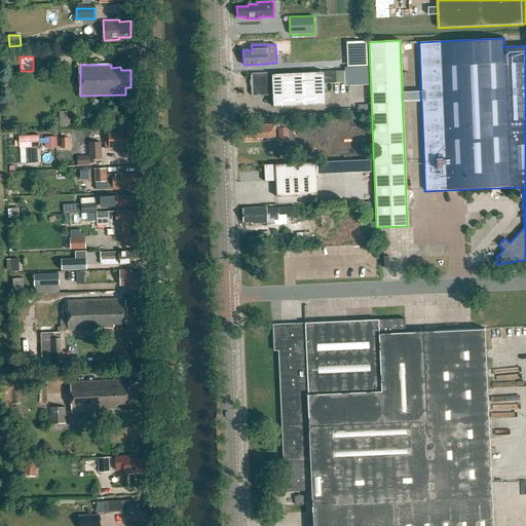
[(275,72),(251,73),(252,95),(253,97),(272,96),(272,107),(324,105),(324,83),(335,83),(335,72),(275,74),(275,72)]
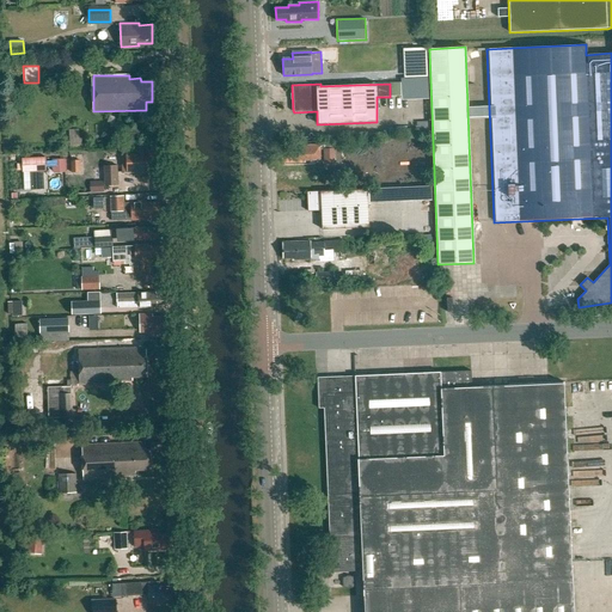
[(295,146),(295,150),(282,150),(283,161),(287,161),(287,165),(306,165),(306,160),(322,160),(320,145),(295,146)]
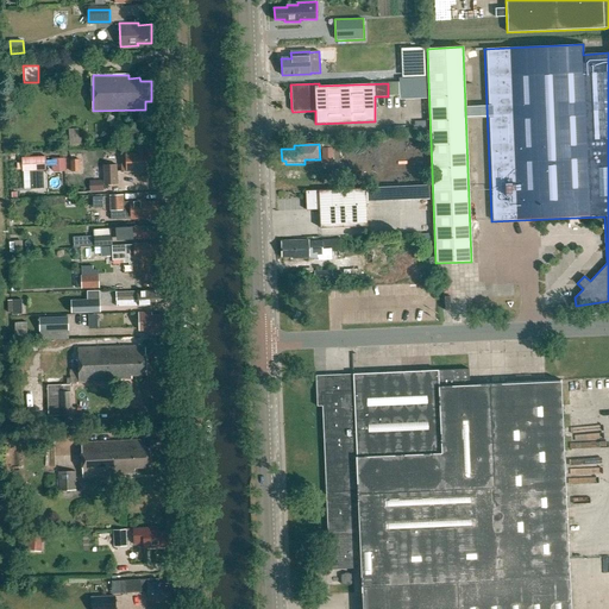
[(324,149),(324,163),(336,162),(334,149),(324,149)]
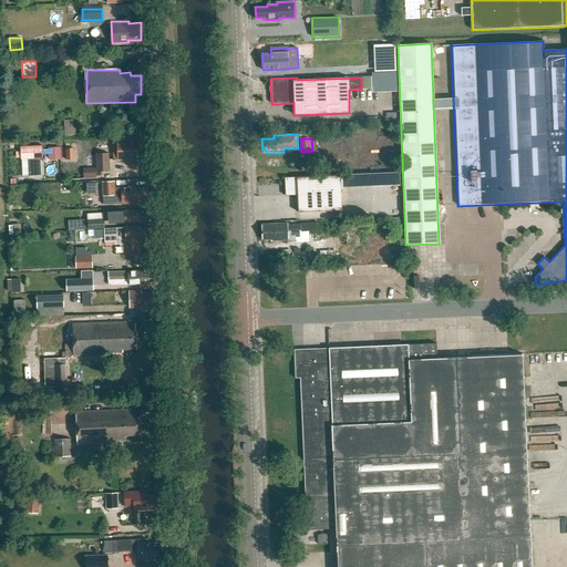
[(144,140),(117,141),(119,158),(145,157),(144,140)]
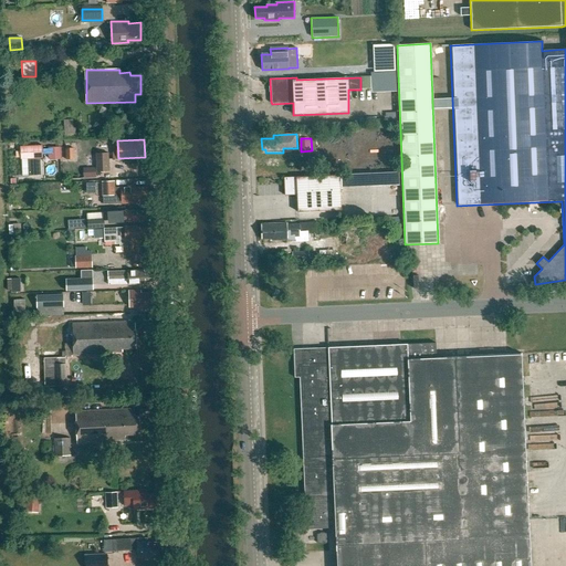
[(21,146),(22,159),(43,158),(43,155),(50,154),(49,148),(43,148),(43,145),(21,146)]
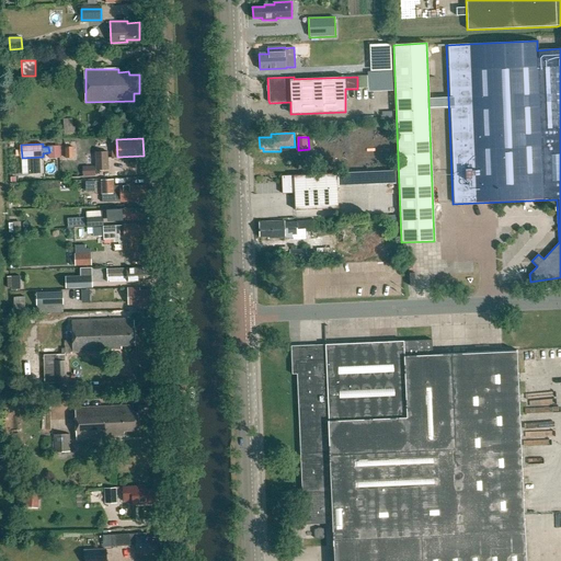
[(49,152),(49,159),(61,158),(61,147),(48,147),(49,152)]
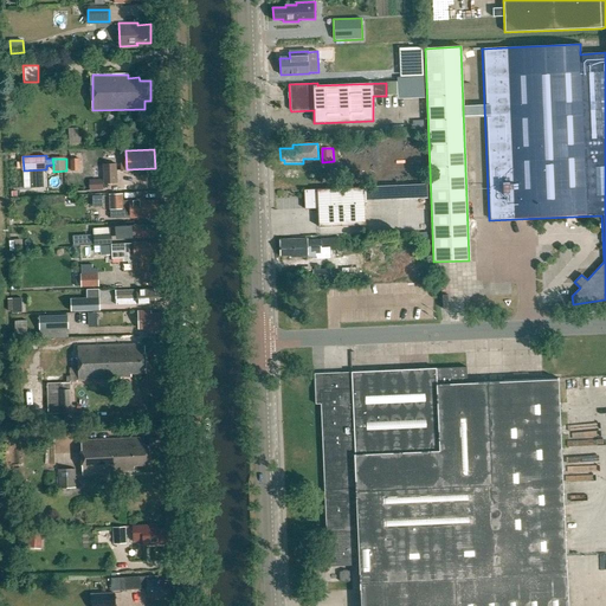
[(118,182),(117,162),(103,163),(104,184),(118,182)]
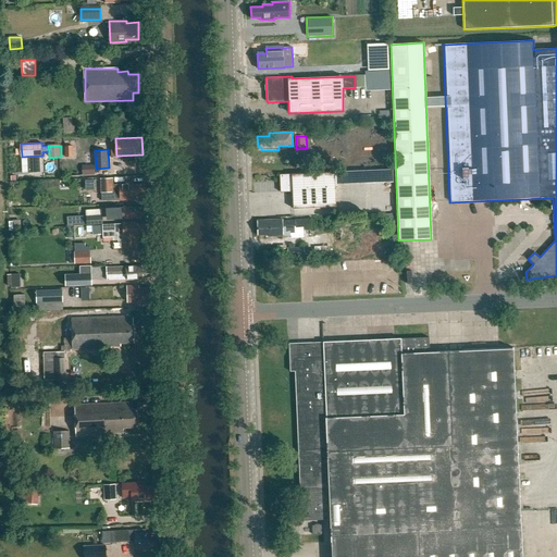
[(94,159),(82,159),(82,169),(94,168),(94,159)]
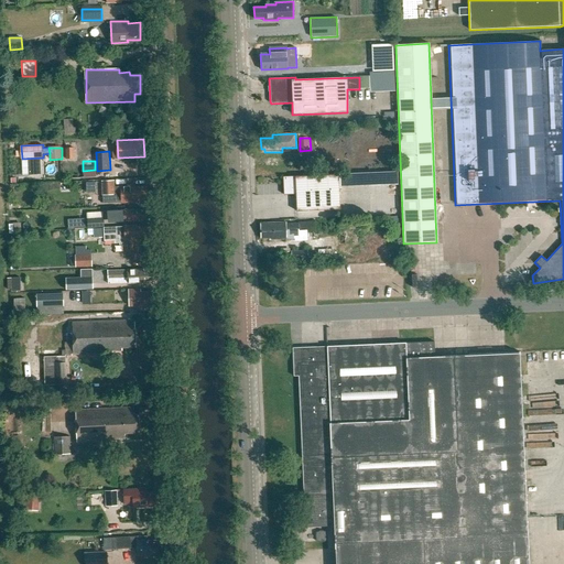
[(295,176),(283,177),(284,195),(296,195),(296,212),(340,210),(339,175),(295,177),(295,176)]
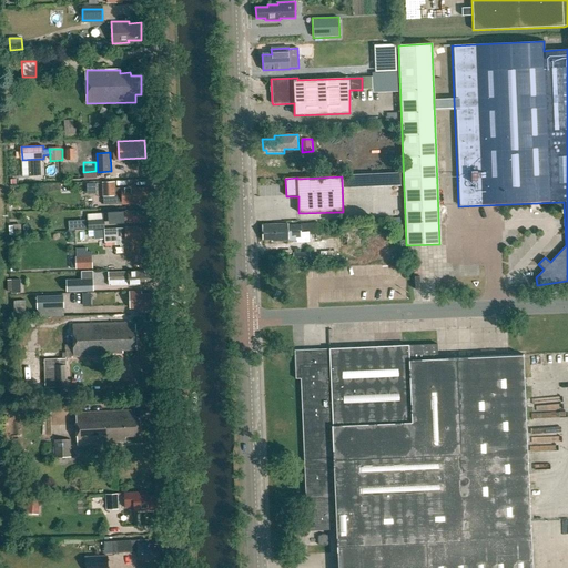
[(103,204),(121,204),(135,203),(135,201),(149,200),(148,188),(134,189),(134,186),(121,188),(114,189),(114,182),(101,182),(102,198),(103,198),(103,204)]
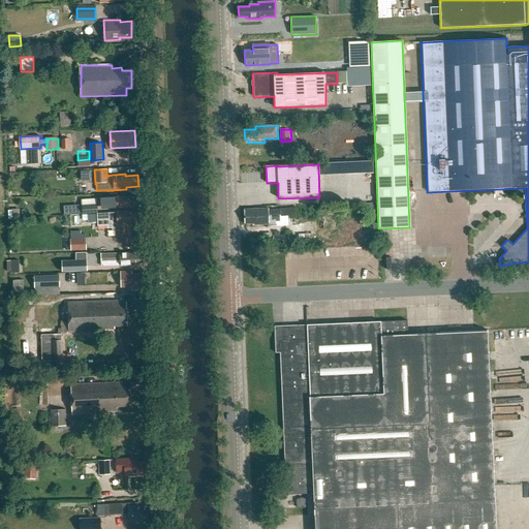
[(103,198),(103,208),(129,208),(129,207),(137,206),(136,197),(125,197),(125,196),(117,197),(117,198),(103,198)]
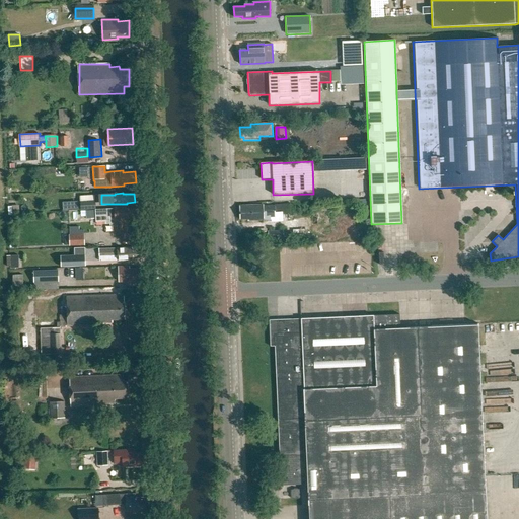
[(95,201),(80,201),(80,210),(95,210),(95,201)]
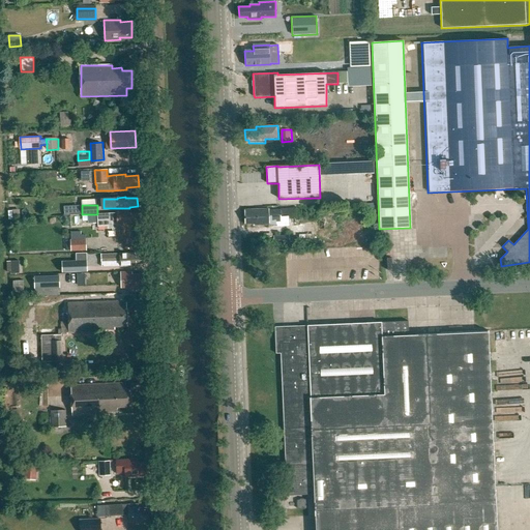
[(289,219),(296,219),(296,209),(281,209),(281,210),(268,210),(268,209),(244,210),(245,225),(257,224),(257,226),(269,226),(269,227),(289,227),(289,219)]
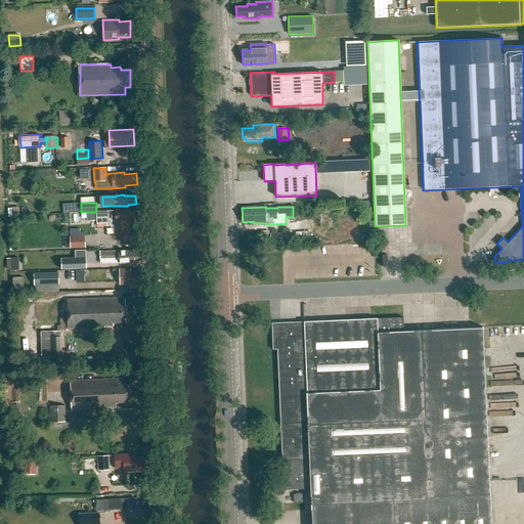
[(115,211),(95,212),(96,223),(106,222),(106,225),(116,225),(116,234),(129,234),(128,223),(124,224),(124,220),(135,219),(135,217),(136,216),(136,213),(135,212),(135,210),(126,211),(126,210),(115,210),(115,211)]
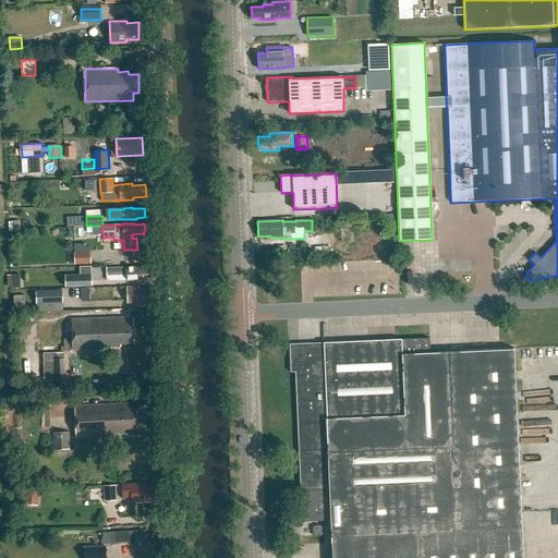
[(100,226),(92,227),(93,237),(93,238),(101,237),(100,226)]
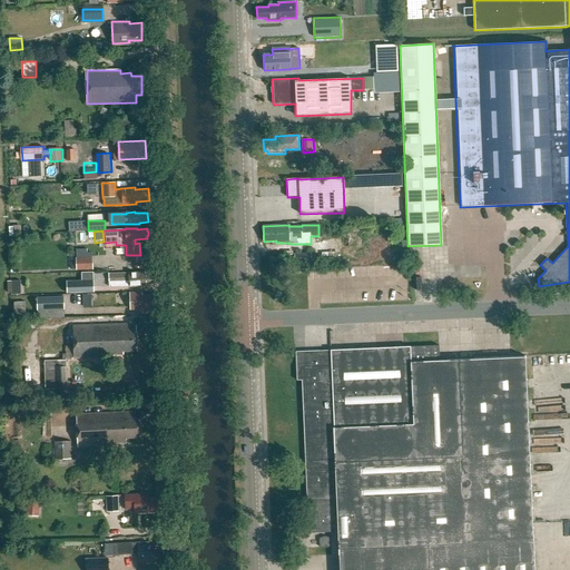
[(312,255),(294,255),(294,264),(312,264),(312,255)]
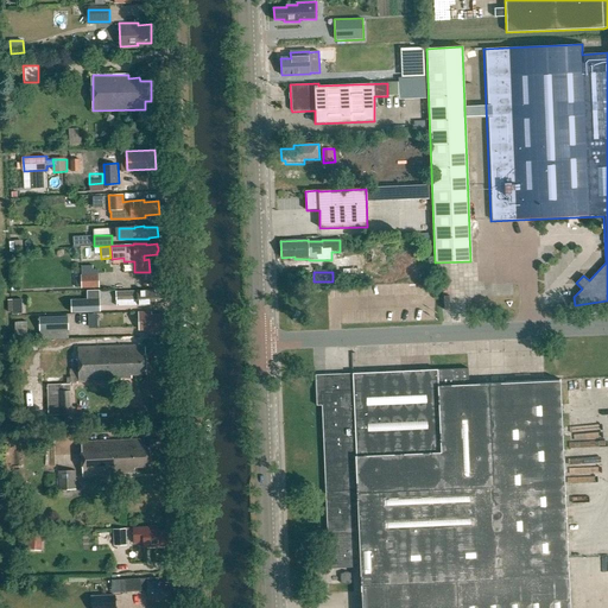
[(81,289),(99,287),(99,274),(81,274),(81,289)]
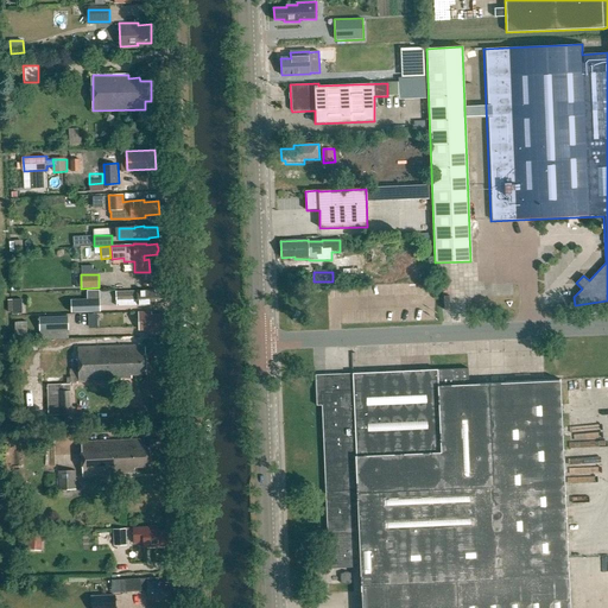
[(154,290),(116,291),(118,305),(152,304),(152,302),(163,302),(163,291),(154,292),(154,290)]
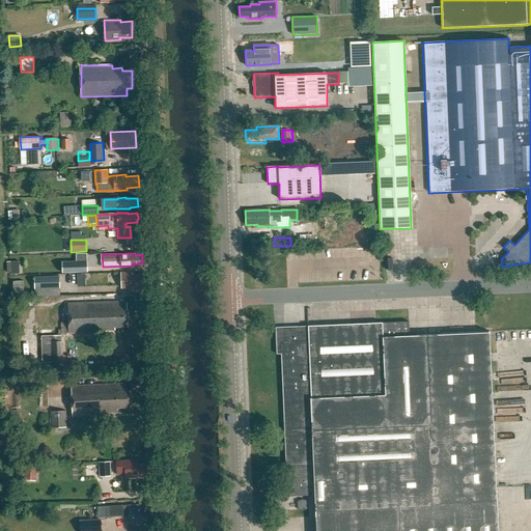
[(10,261),(6,262),(7,273),(10,273),(16,272),(16,269),(10,269),(10,261)]
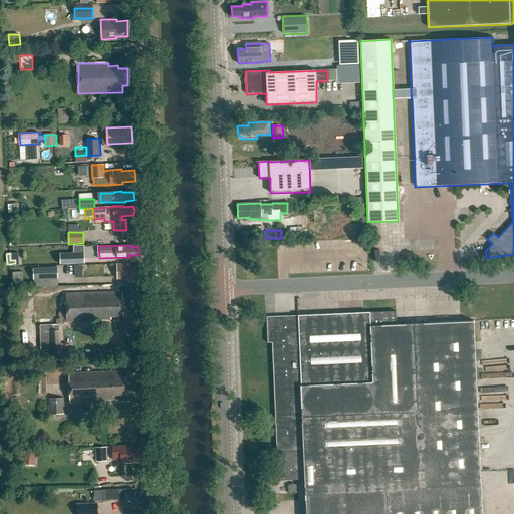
[(60,264),(84,264),(84,253),(59,253),(60,264)]
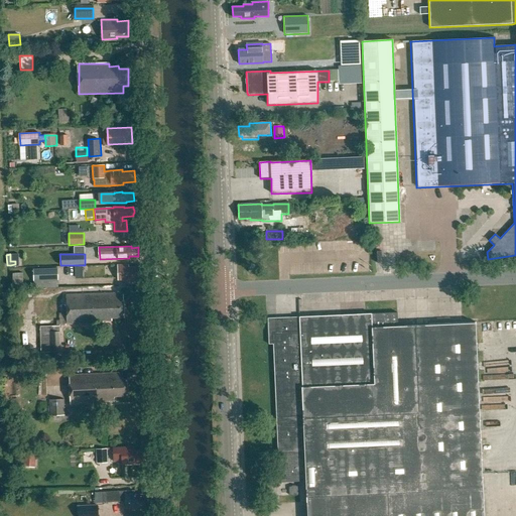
[(137,276),(140,276),(139,267),(129,267),(129,265),(118,265),(119,279),(137,279),(137,276)]
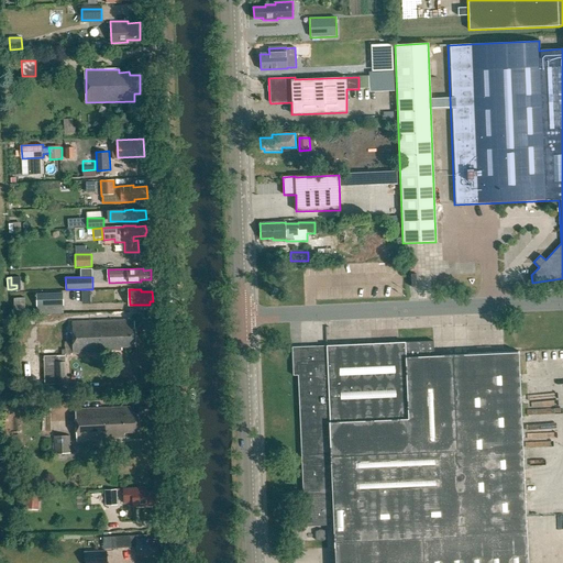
[(63,306),(63,294),(36,294),(36,307),(63,306)]
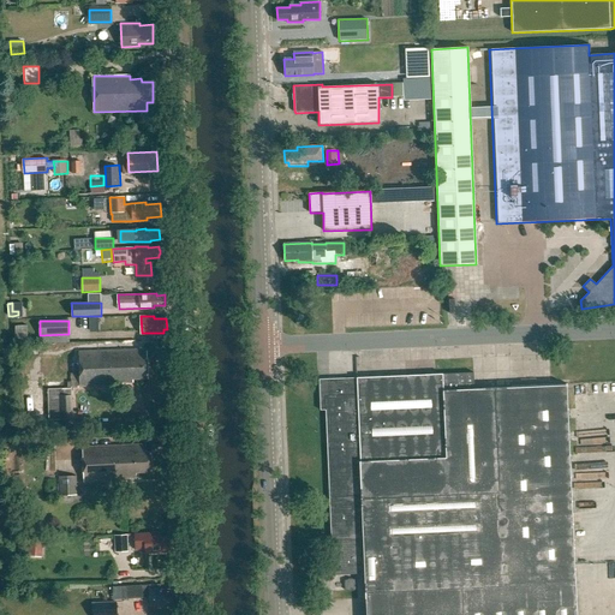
[(79,352),(81,374),(70,374),(70,382),(46,383),(47,421),(71,419),(70,388),(75,387),(75,386),(123,384),(123,381),(133,380),(133,376),(149,376),(148,350),(79,352)]
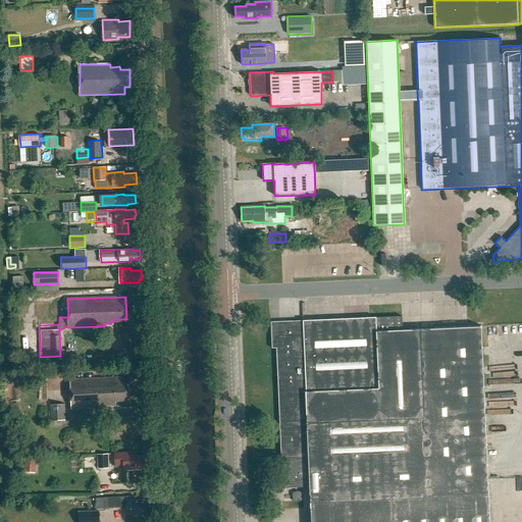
[(488,521),(482,326),(467,326),(402,329),(402,317),(304,321),(270,323),(271,349),(277,349),(283,486),(307,485),(308,502),(309,502),(309,521),(488,521)]
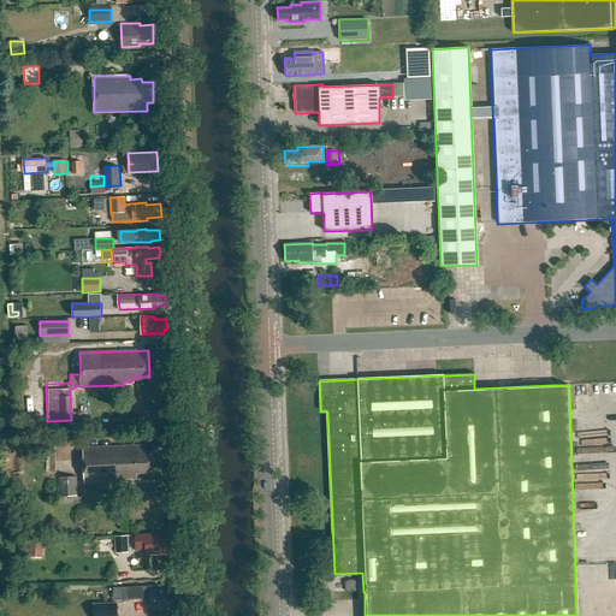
[(148,444),(83,446),(86,481),(128,479),(128,477),(138,477),(138,472),(153,471),(152,450),(148,450),(148,444)]
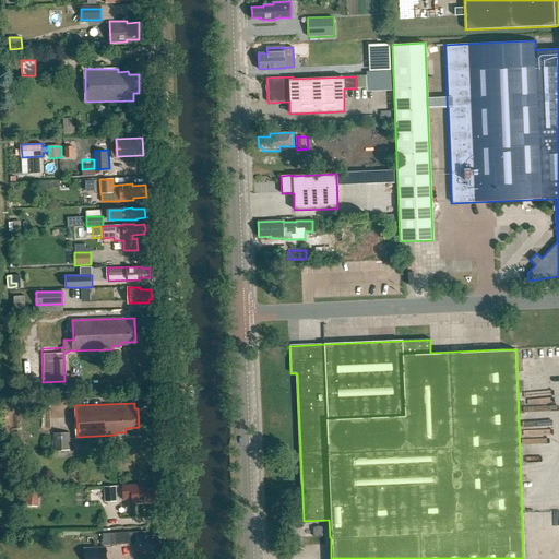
[(69,450),(69,432),(52,432),(54,450),(69,450)]
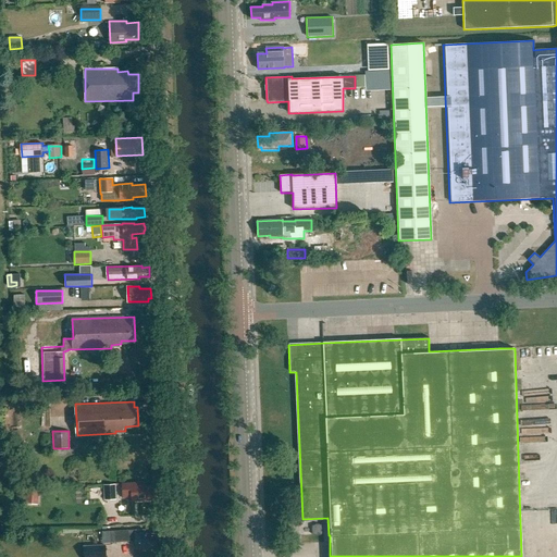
[(143,482),(123,483),(124,496),(133,495),(133,499),(151,499),(151,495),(156,495),(155,485),(143,486),(143,482)]
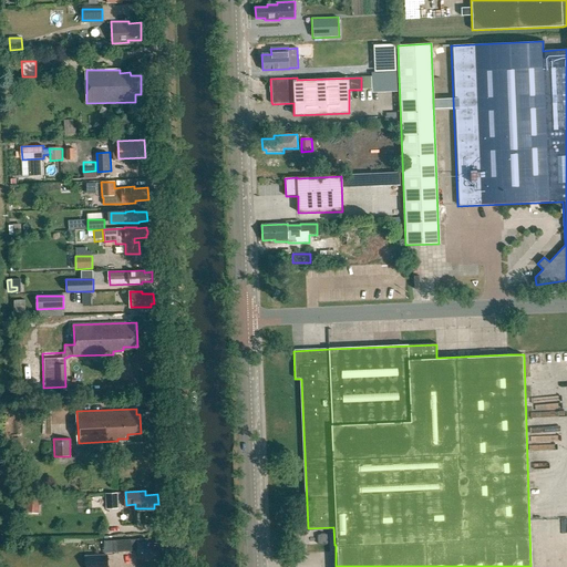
[(117,508),(117,493),(105,493),(106,508),(117,508)]
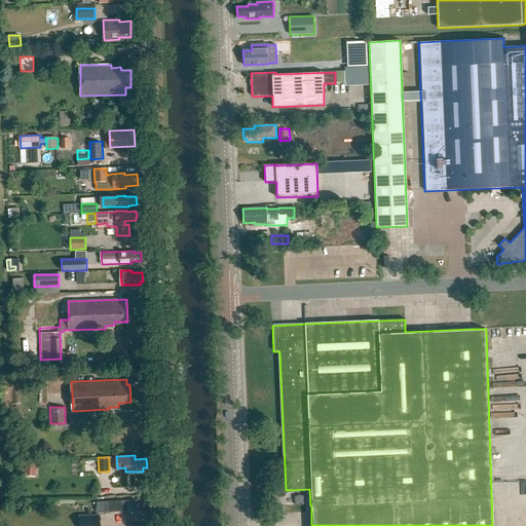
[(35,477),(36,462),(26,461),(24,476),(35,477)]
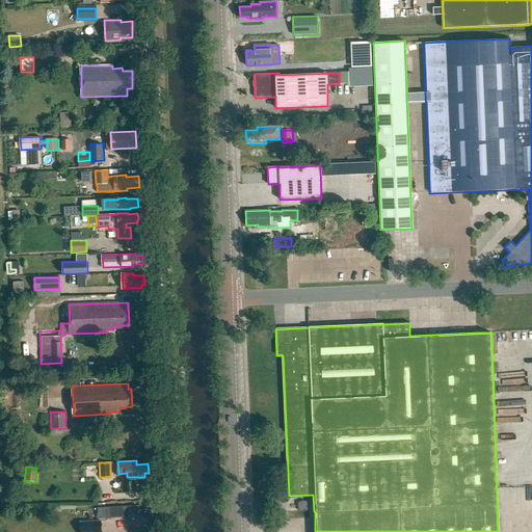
[(298,502),(298,510),(303,512),(309,510),(308,502),(302,501),(298,502)]
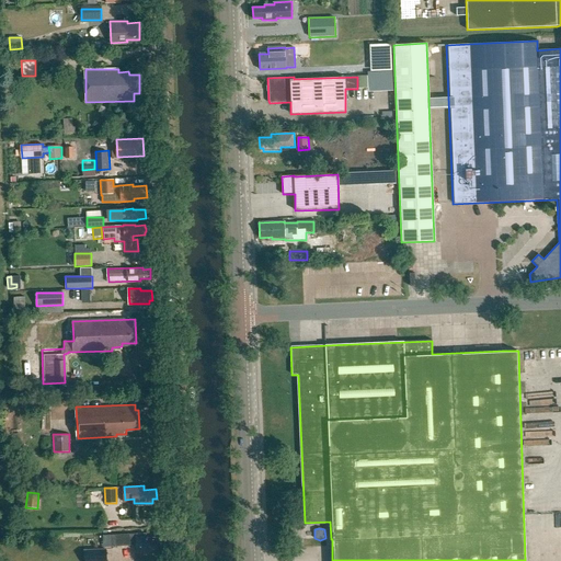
[(137,551),(158,550),(158,536),(147,537),(147,534),(130,535),(130,534),(112,535),(112,546),(137,545),(137,551)]
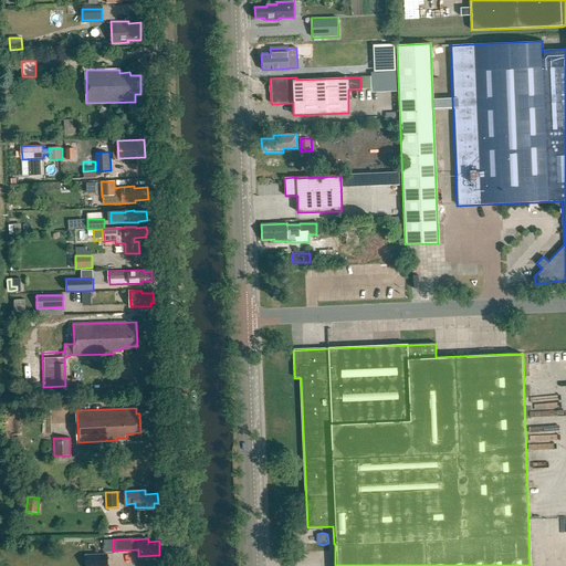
[(107,565),(107,554),(84,555),(84,565),(107,565)]
